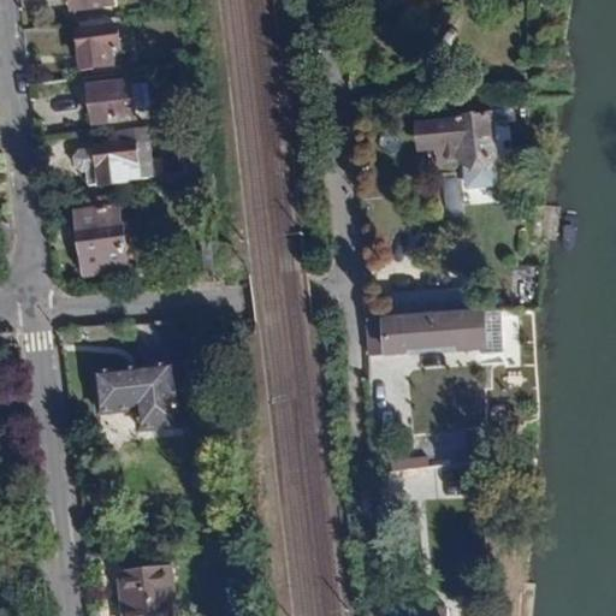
[(113,0),(66,0),(69,11),(114,7),(113,0)]
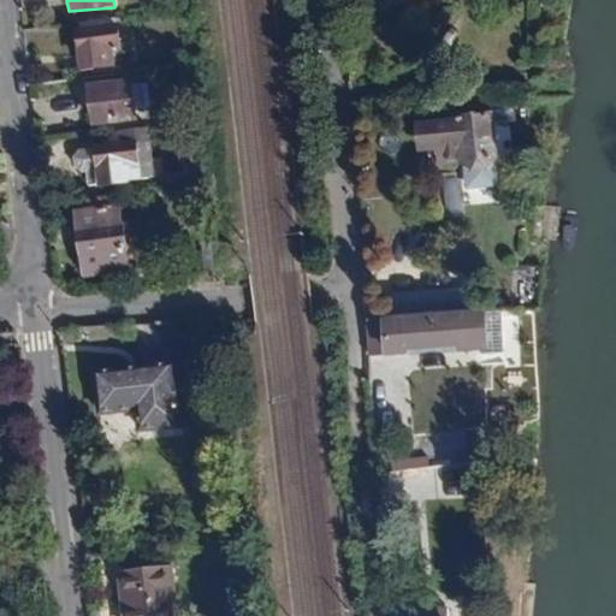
[(117,18),(73,24),(76,46),(80,69),(90,67),(114,65),(112,48),(120,48),(117,18)]
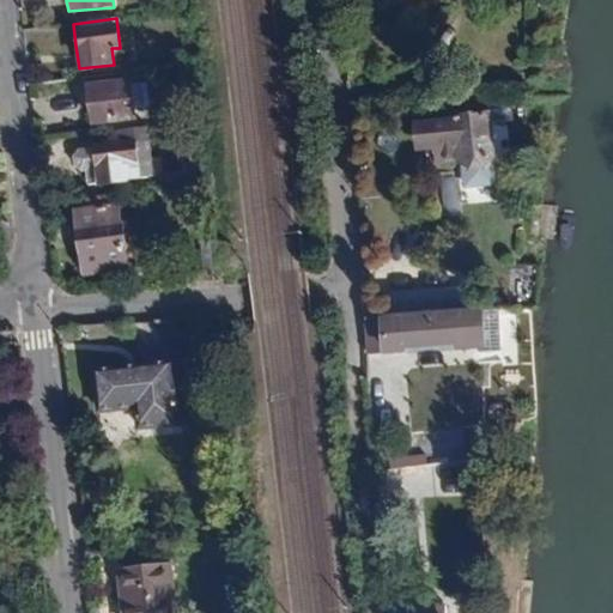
[(132,79),(85,83),(89,125),(135,120),(132,79)]
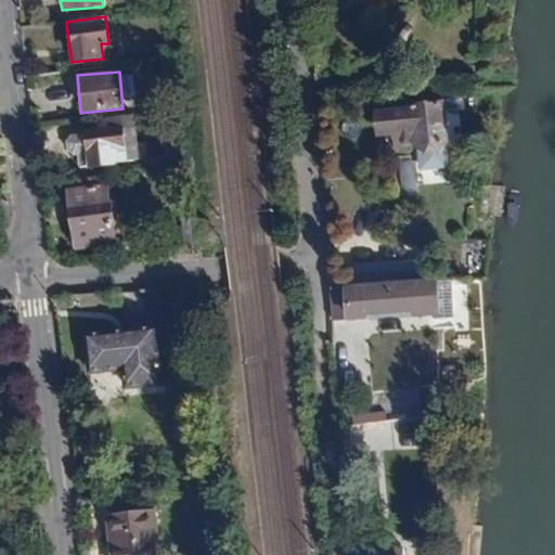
[(442,103),(400,107),(403,128),(417,127),(418,144),(447,143),(442,103)]
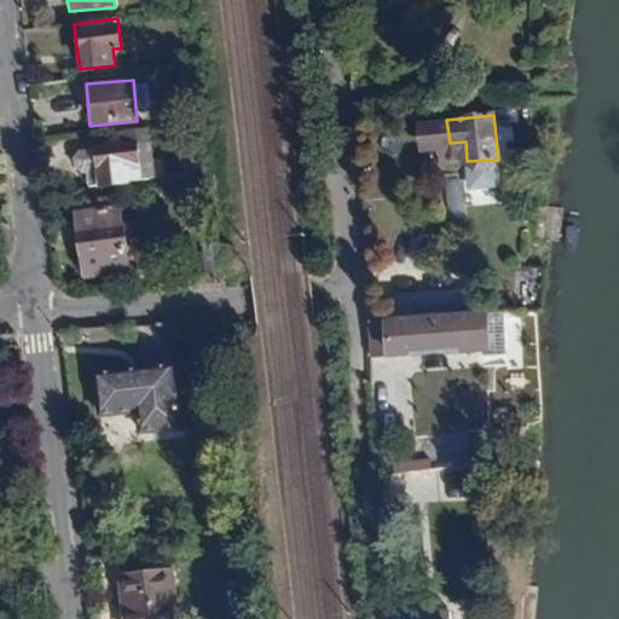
[(466,142),(450,143),(446,120),(420,123),(423,148),(441,145),(443,162),(467,161),(466,142)]
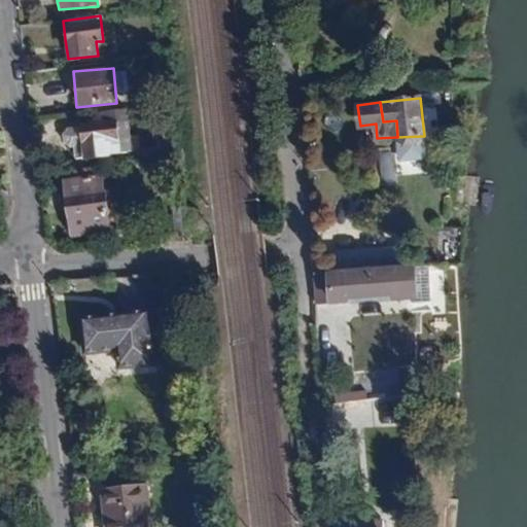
[(78,115),(79,128),(67,128),(61,137),(61,141),(69,148),(74,148),(74,159),(81,159),(114,155),(113,144),(117,144),(114,112),(78,115)]
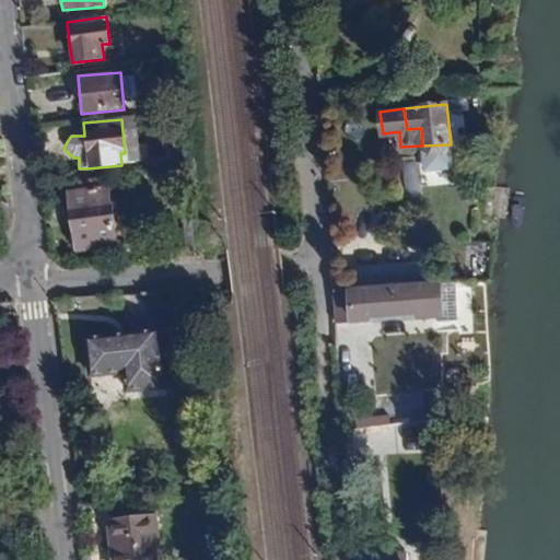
[(121,230),(118,206),(112,206),(109,186),(67,191),(73,252),(117,247),(115,230),(121,230)]
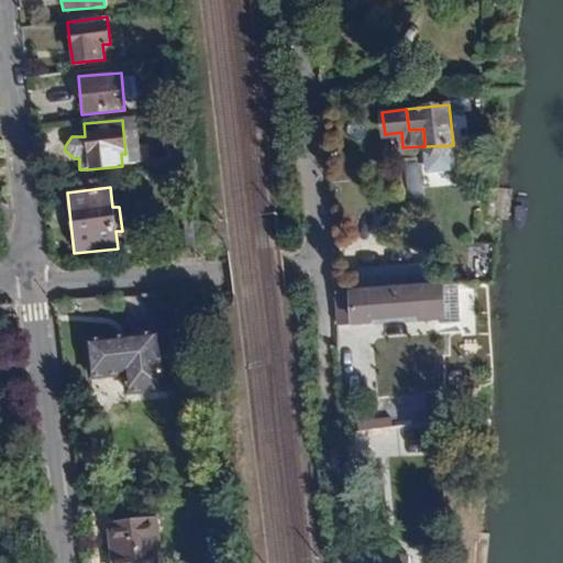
[(361,272),(362,288),(395,287),(395,271),(361,272)]
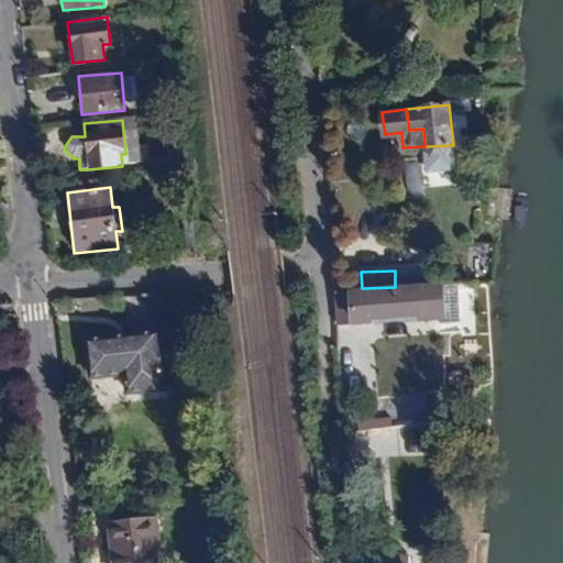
[(362,288),(339,289),(342,320),(377,319),(377,313),(429,312),(433,318),(454,318),(452,284),(395,287),(362,288)]
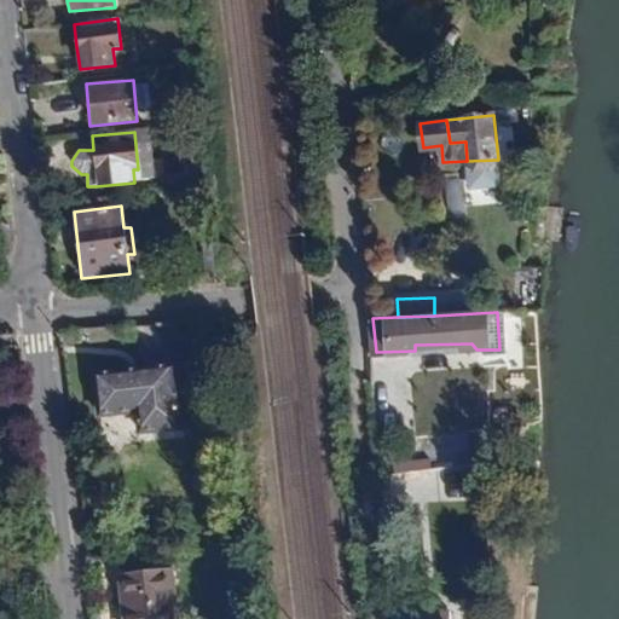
[(175,360),(96,371),(102,415),(138,410),(142,433),(185,428),(175,360)]
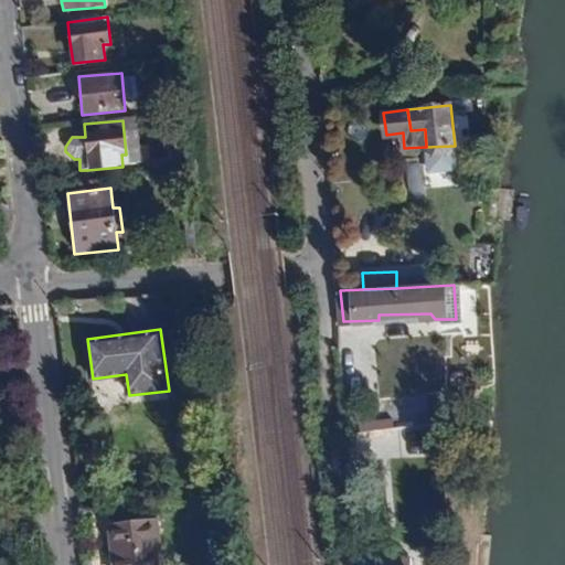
[(157,564),(151,521),(106,526),(112,564),(157,564)]
